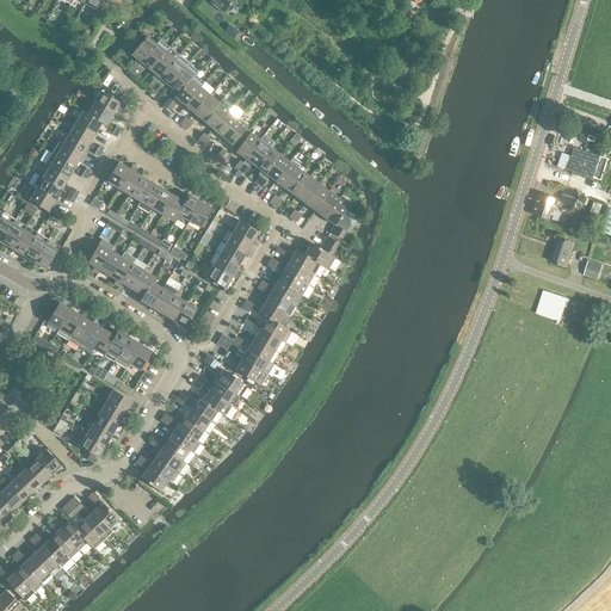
[(210,0),(211,0),(210,1),(216,7),(217,6),(224,11),(227,8),(229,10),(236,1),(233,0),(210,0)]
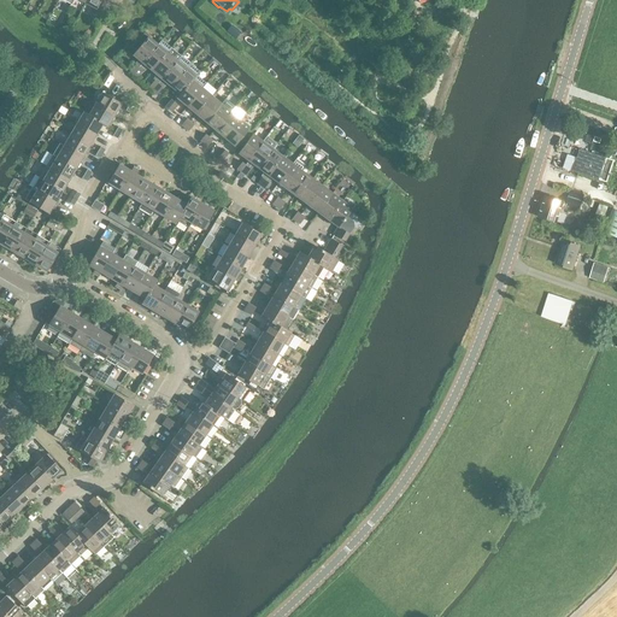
[(233,24),(225,31),(225,33),(228,35),(234,40),(241,31),(233,24)]
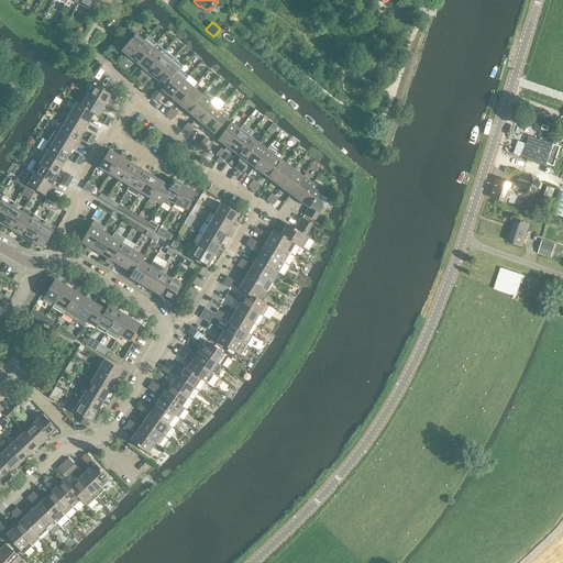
[(120,41),(124,45),(121,50),(130,57),(144,41),(132,30),(120,41)]
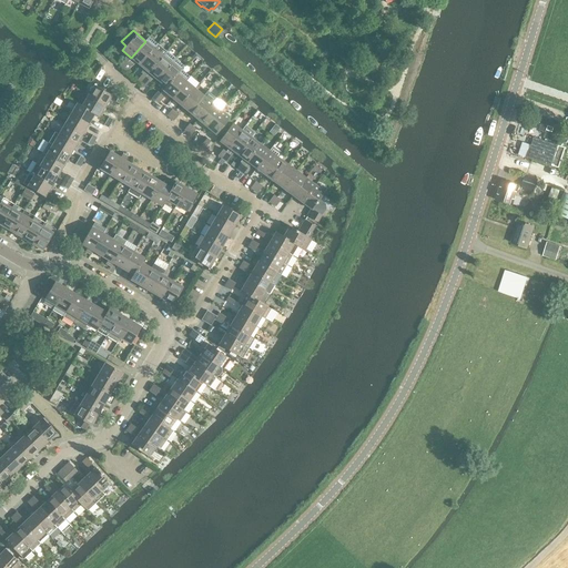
[(140,66),(158,43),(150,37),(145,41),(131,58),(128,61),(123,68),(127,71),(130,67),(131,67),(135,61),(140,66)]
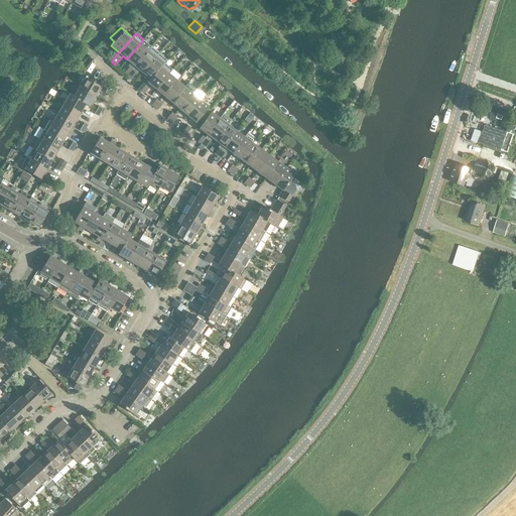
[(132,70),(135,66),(151,46),(143,39),(127,59),(131,62),(127,68),(127,69),(124,73),(127,75),(132,69),(132,70)]
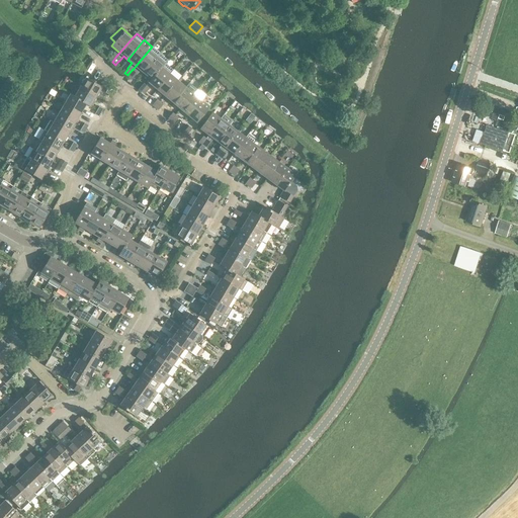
[(143,73),(160,53),(152,47),(136,66),(143,73)]
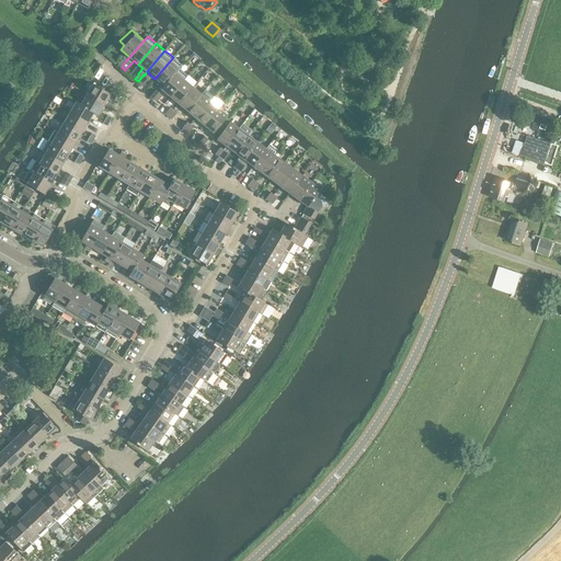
[(155,79),(163,86),(179,68),(182,65),(173,57),(155,79)]
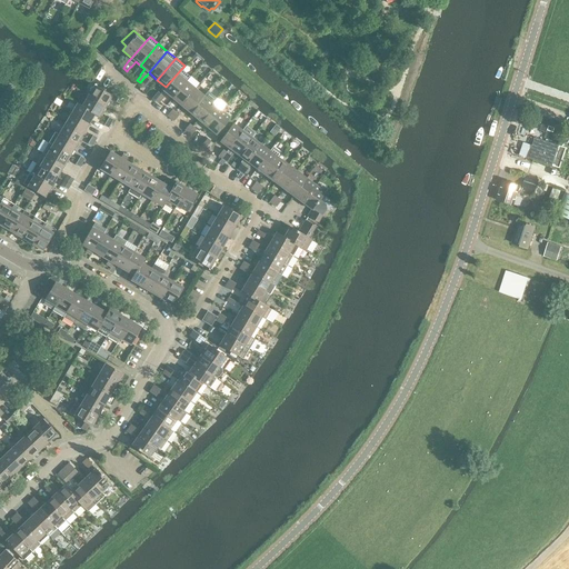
[(162,90),(172,98),(186,80),(187,81),(190,77),(181,69),(166,87),(162,90)]
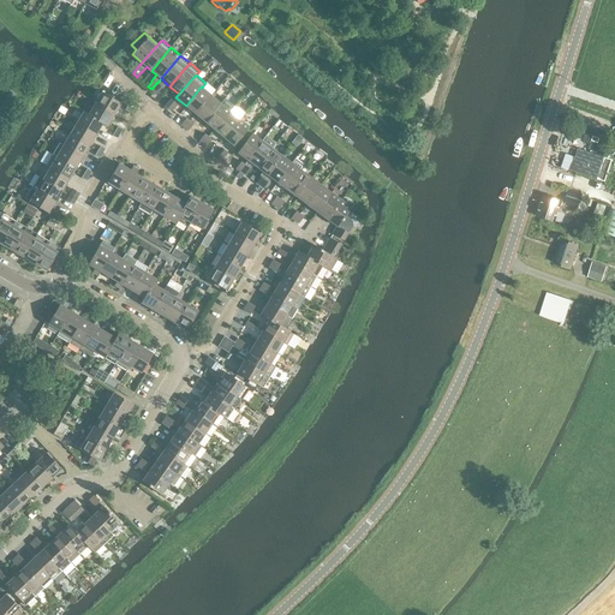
[(210,95),(202,88),(201,87),(186,106),(196,113),(210,95)]
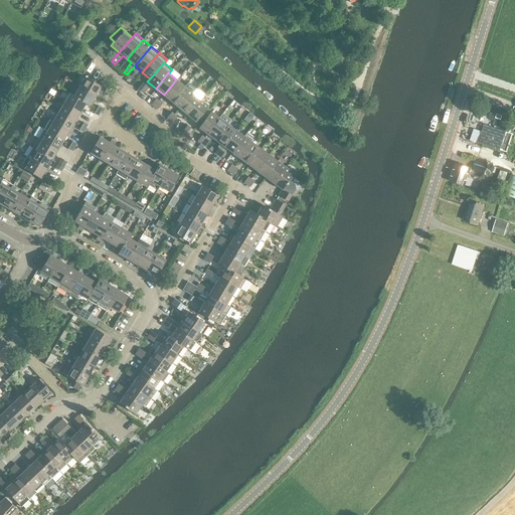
[(80,87),(96,96),(102,87),(87,77),(80,87)]
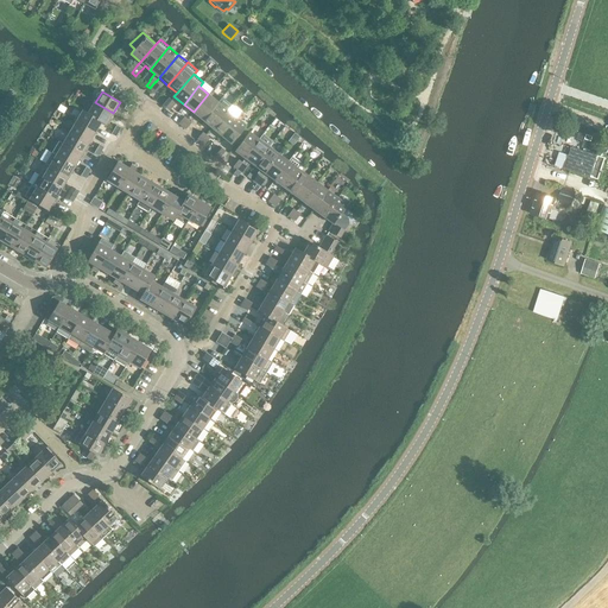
[(208,94),(194,112),(202,120),(217,102),(208,94)]
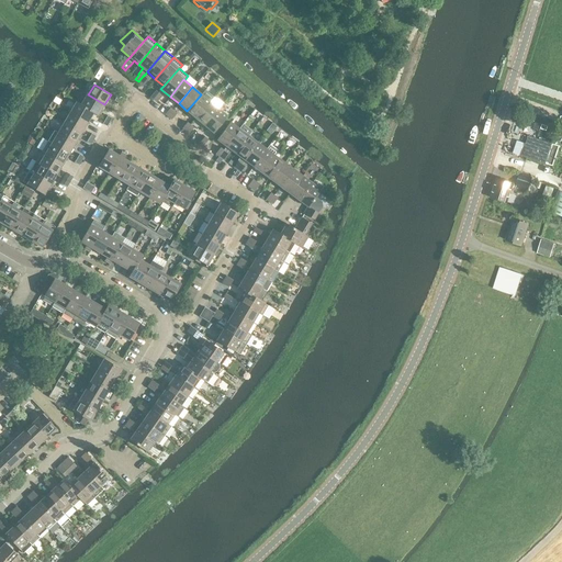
[(126,94),(122,92),(116,101),(121,103),(126,94)]
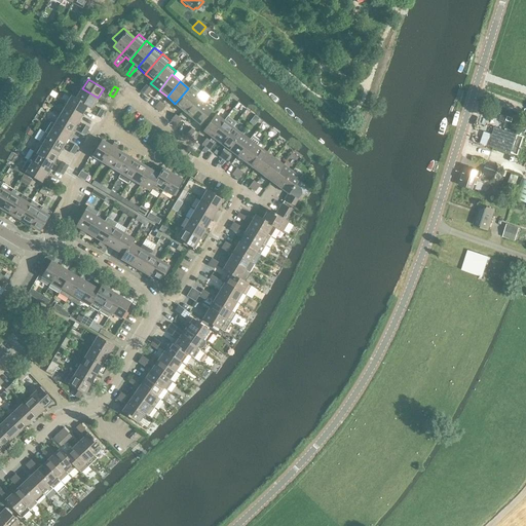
[(144,92),(147,96),(152,89),(148,86),(144,92)]
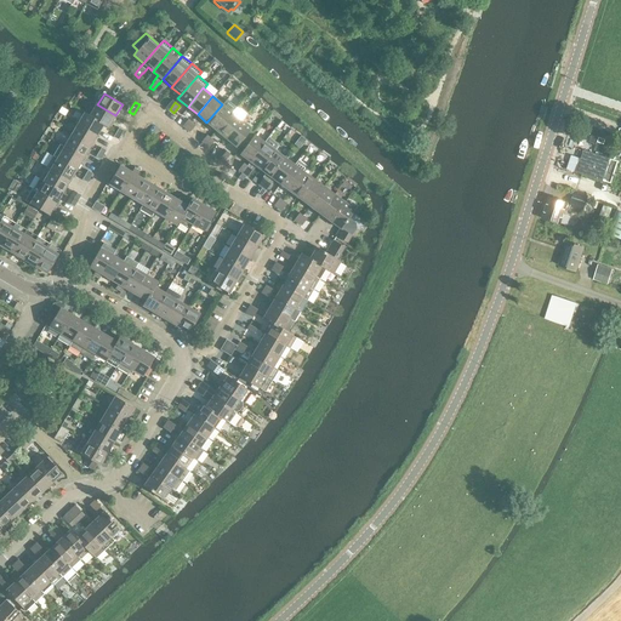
[(103,124),(103,125),(108,127),(115,115),(97,104),(91,115),(90,117),(103,124)]
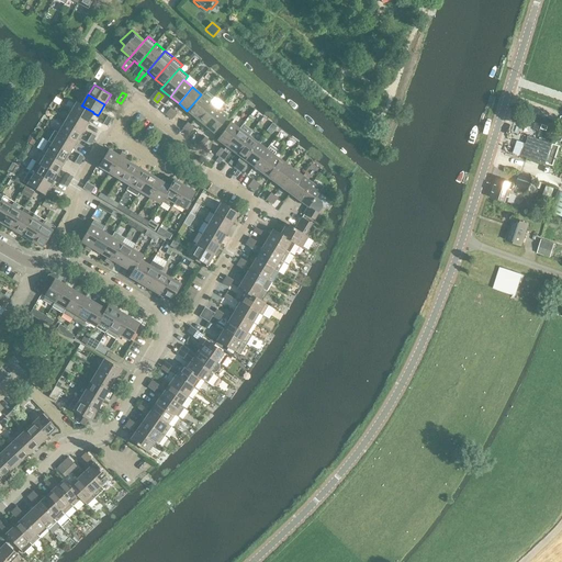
[(201,94),(187,111),(195,119),(210,101),(201,94)]
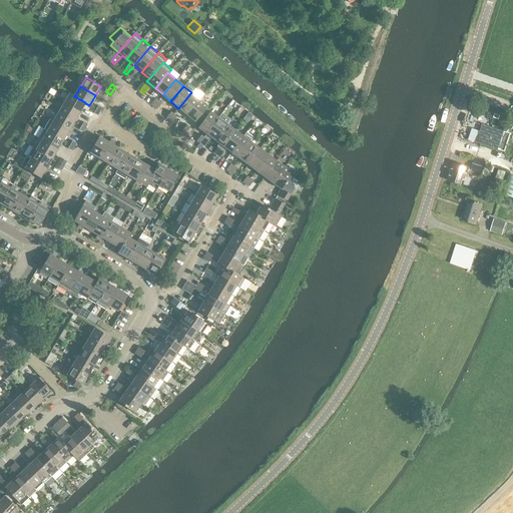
[(80,111),(85,103),(85,102),(74,96),(75,95),(70,92),(64,102),(80,111)]
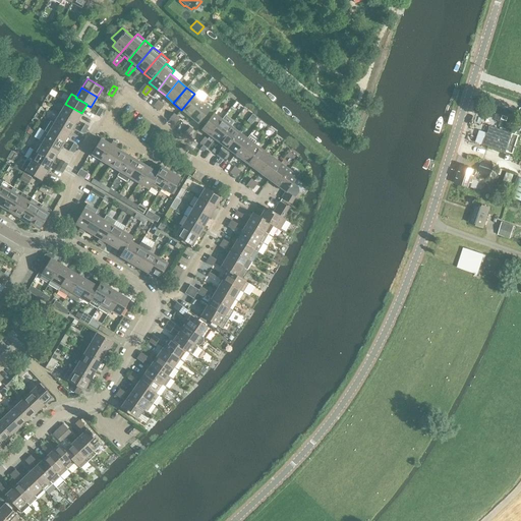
[(194,94),(181,110),(189,116),(203,101),(194,94)]
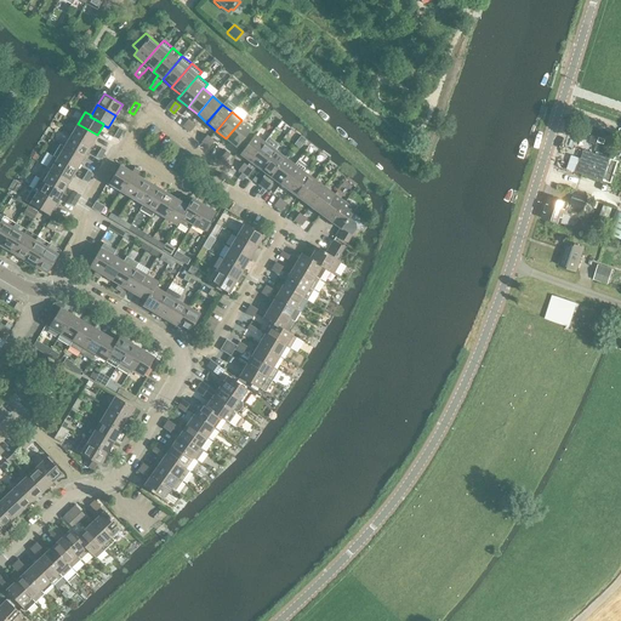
[(241,120),(226,138),(237,147),(252,129),(241,120)]
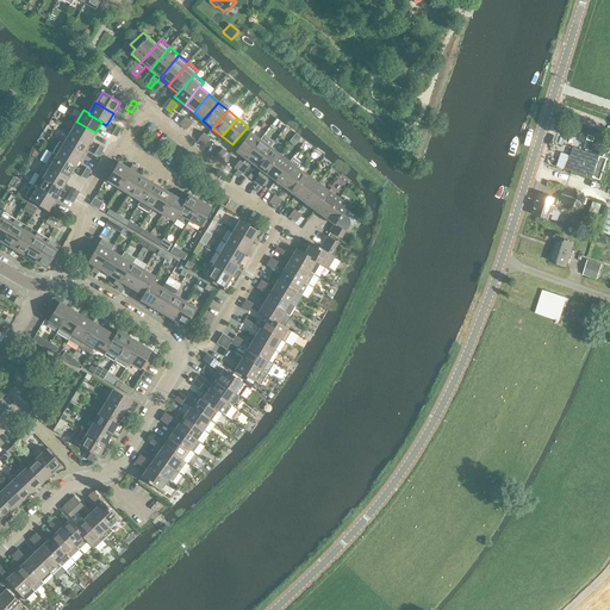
[(95,132),(76,122),(69,132),(88,144),(95,132)]
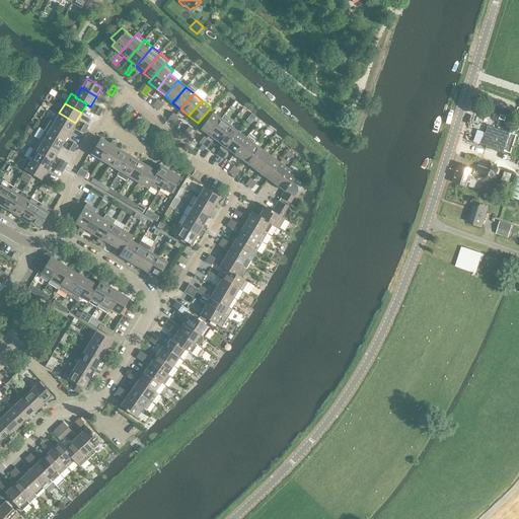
[(200,129),(209,135),(221,119),(212,112),(200,129)]
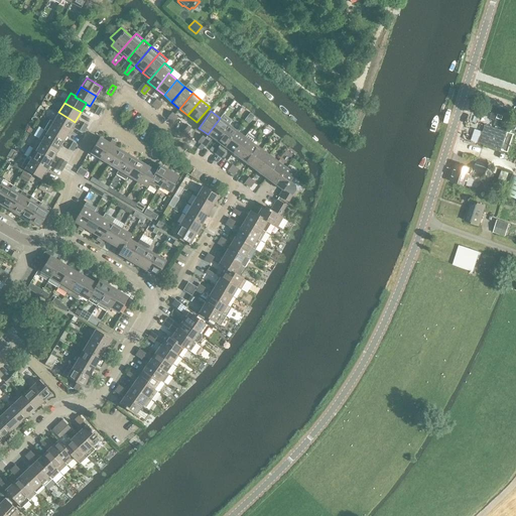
[(58,112),(53,121),(53,122),(69,131),(75,122),(58,112)]
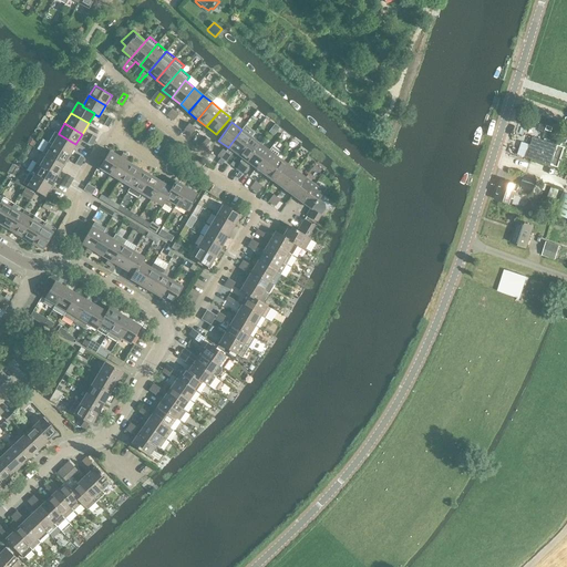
[(225,161),(233,151),(237,154),(250,136),(251,136),(255,132),(245,125),(241,130),(228,147),(226,151),(220,157),(225,161)]
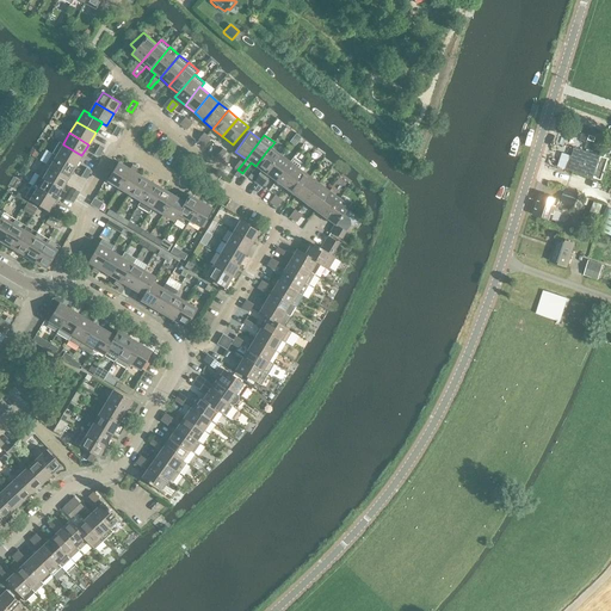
[(53,153),(75,166),(81,155),(63,144),(59,141),(53,153)]
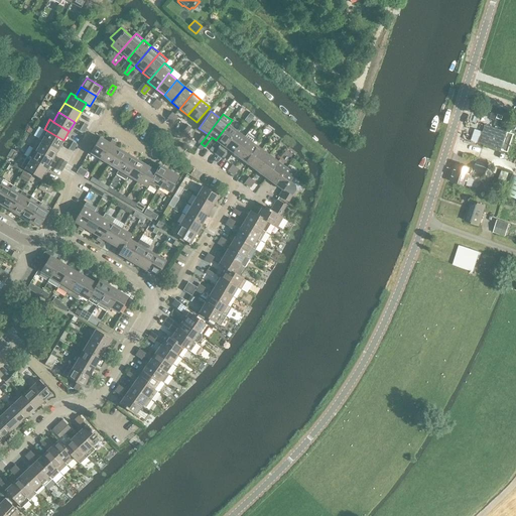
[(222,149),(224,146),(236,130),(229,124),(228,124),(216,140),(221,144),(215,153),(217,155),(222,149)]
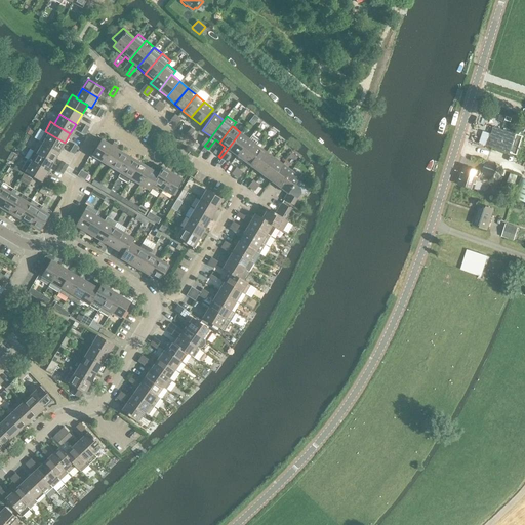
[(518,134),(492,126),(486,145),(512,153),(518,134)]
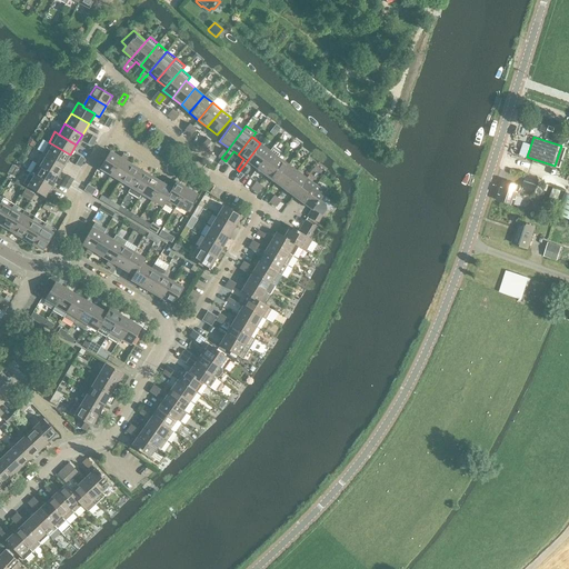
[(206,147),(211,141),(208,138),(202,145),(206,147)]
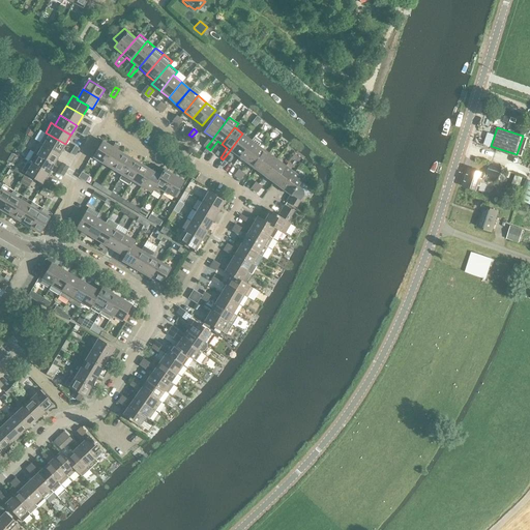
[(46,133),(39,142),(59,154),(65,144),(46,133)]
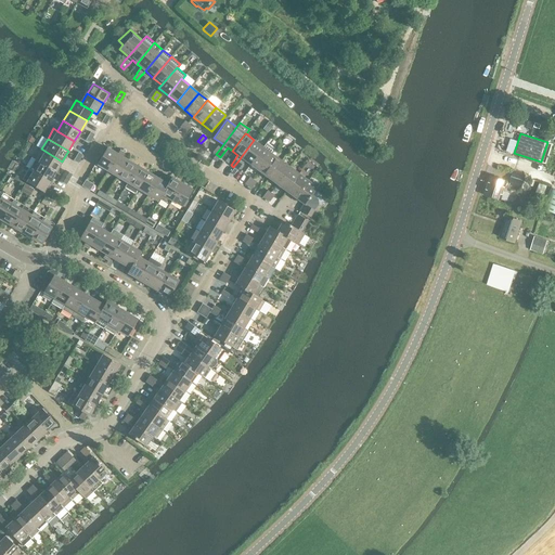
[(262,146),(254,140),(241,157),(249,164),(262,146)]
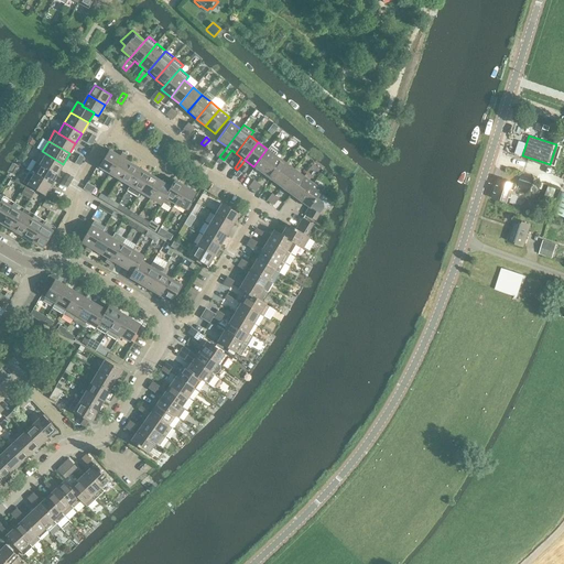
[(268,149),(267,149),(253,166),(263,174),(277,155),(280,152),(271,145),(268,149)]
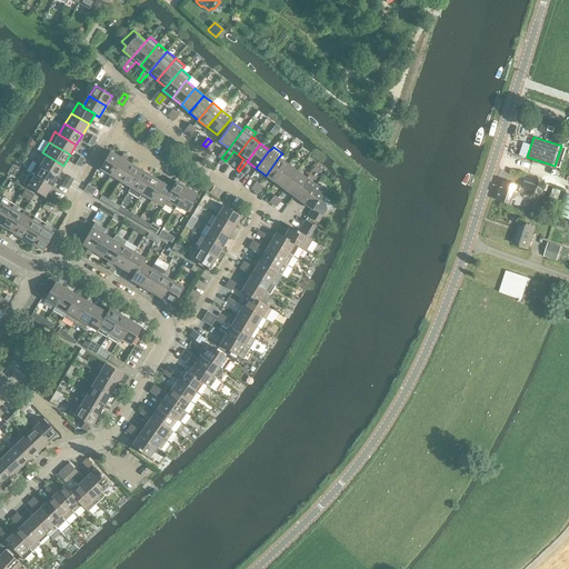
[(121,158),(117,156),(110,151),(99,168),(110,175),(121,158)]
